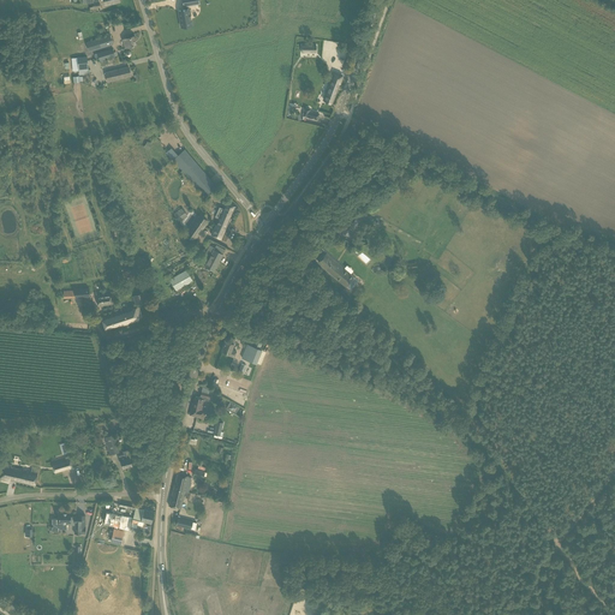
[(189,10),(179,11),(181,27),(191,25),(189,10)]
